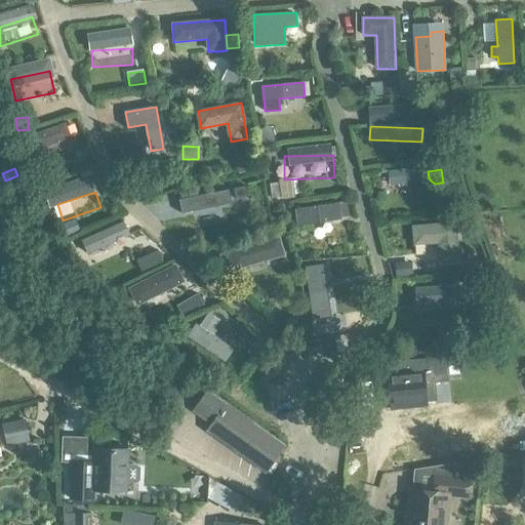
[(235,204),(214,207),(216,220),(237,216),(235,204)]
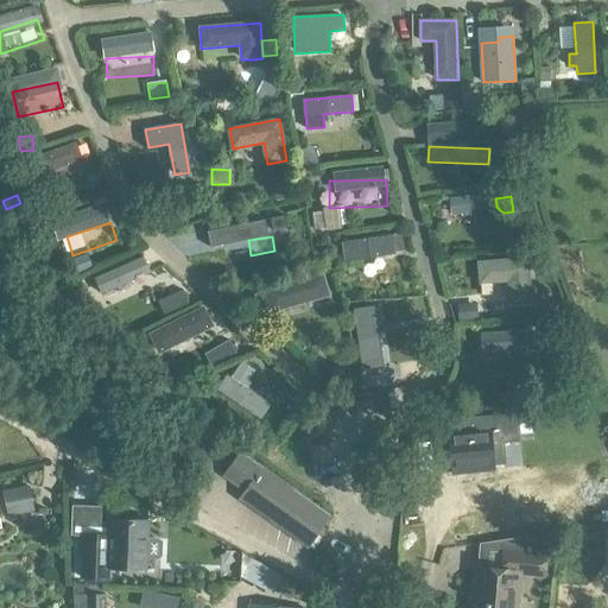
[(404,253),(346,257),(347,279),(405,276),(404,253)]
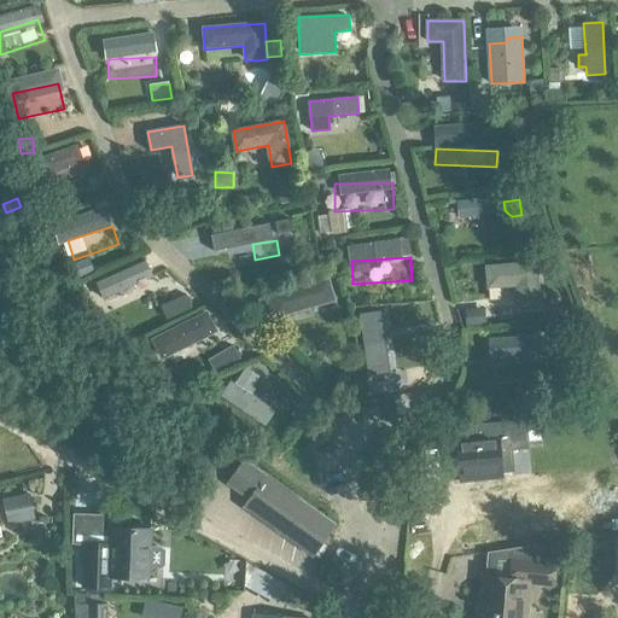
[(537,263),(487,267),(489,289),(519,286),(522,310),(541,308),(537,263)]
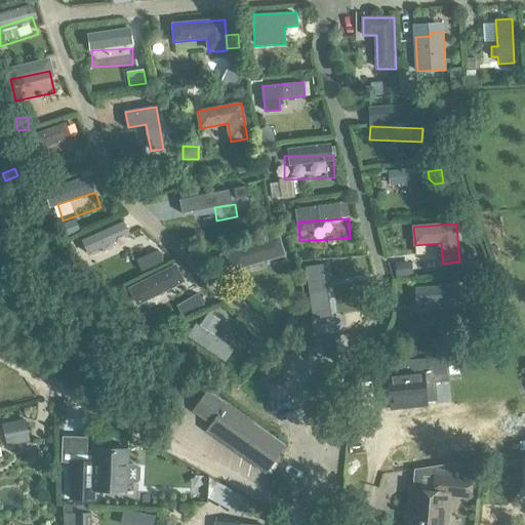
[(239,269),(278,257),(287,255),(281,235),(220,252),(228,278),(240,275),(239,269)]
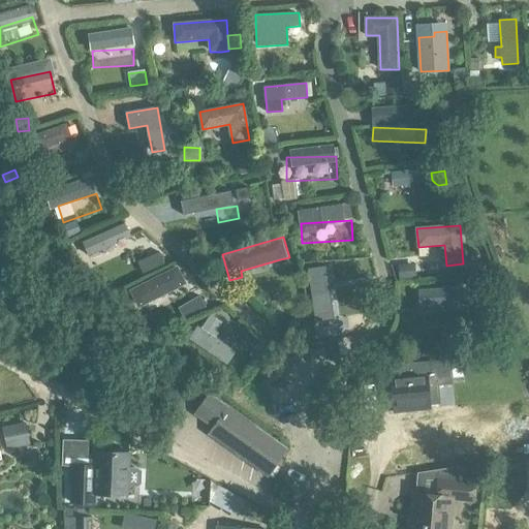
[(88,250),(97,278),(115,273),(111,260),(128,255),(124,239),(88,250)]
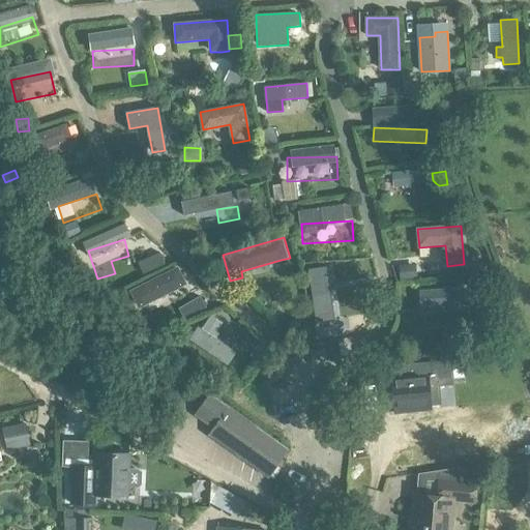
[(160,253),(149,258),(154,270),(166,265),(160,253)]
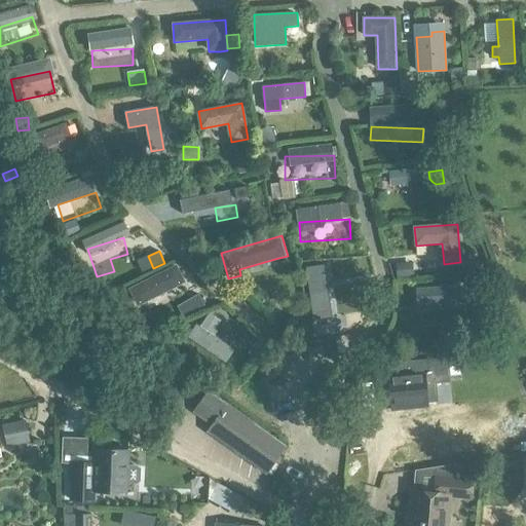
[(413,262),(396,264),(398,278),(414,276),(413,262)]
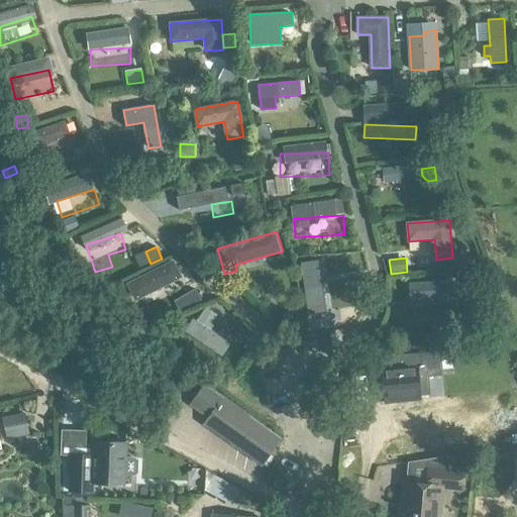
[(176,280),(124,291),(129,313),(181,302),(176,280)]
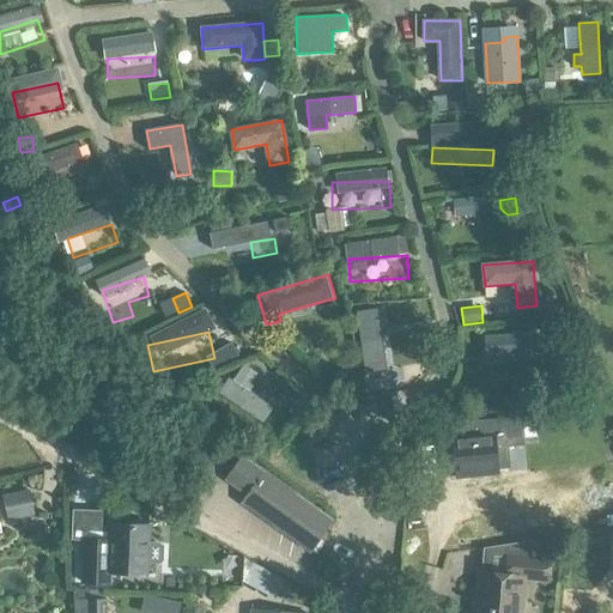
[(231,344),(219,351),(226,364),(240,357),(231,344)]
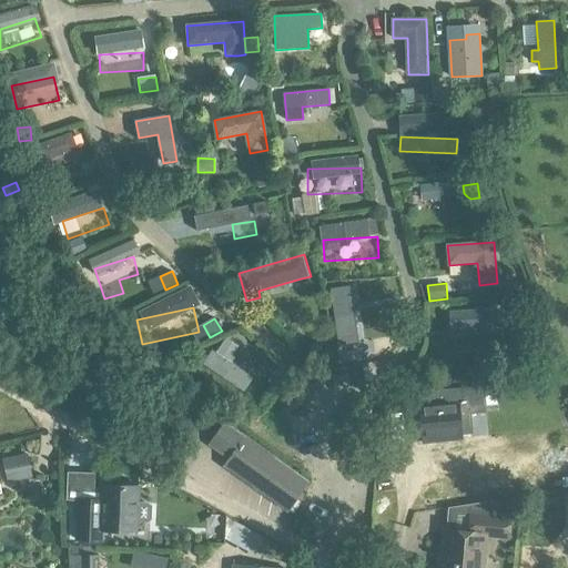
[(225,338),(216,354),(212,351),(203,364),(243,392),(253,378),(231,364),(229,362),(232,356),(239,346),(225,338)]
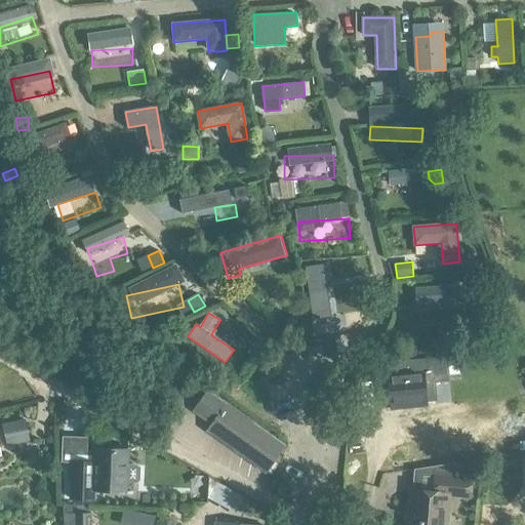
[(248,353),(256,358),(264,347),(255,341),(248,353)]
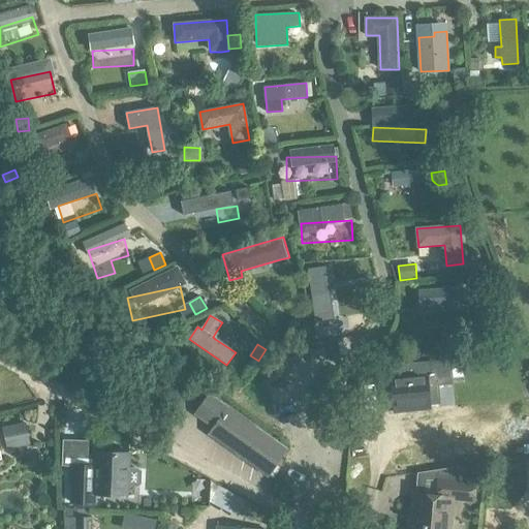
[(444,362),(389,367),(389,375),(391,385),(427,382),(427,385),(446,384),(444,362)]
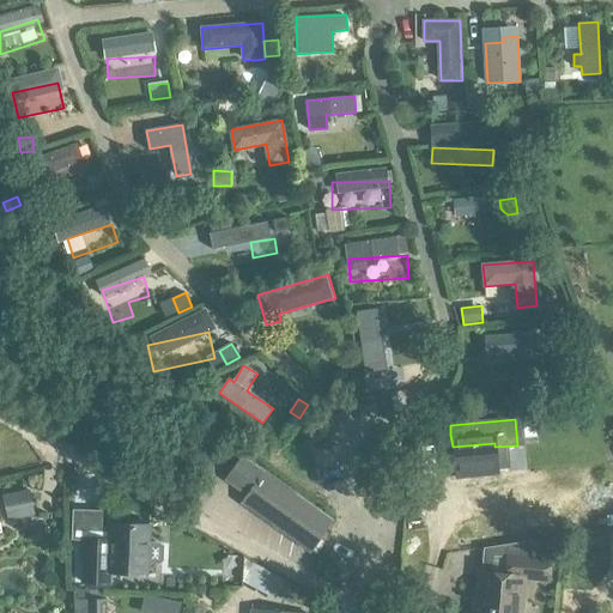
[(495,443),(453,447),(455,478),(497,473),(495,447),(495,443)]
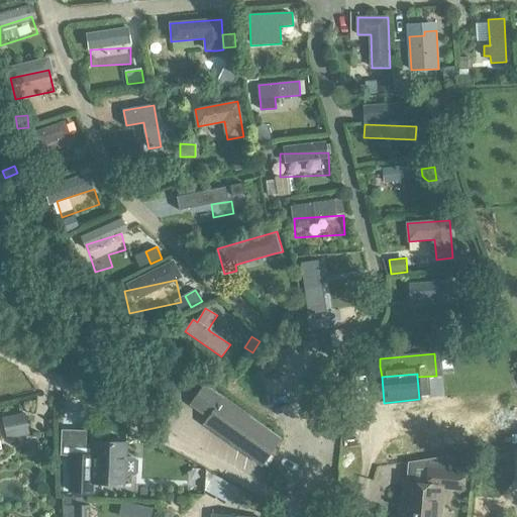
[(346,377),(345,401),(360,402),(362,377),(346,377)]
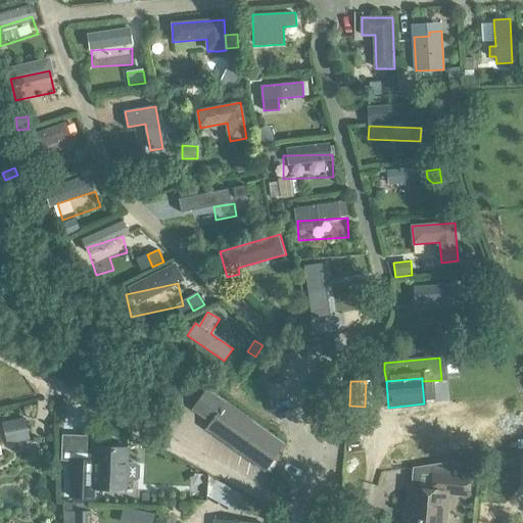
[(206,430),(267,472),(286,443),(226,400),(206,430)]
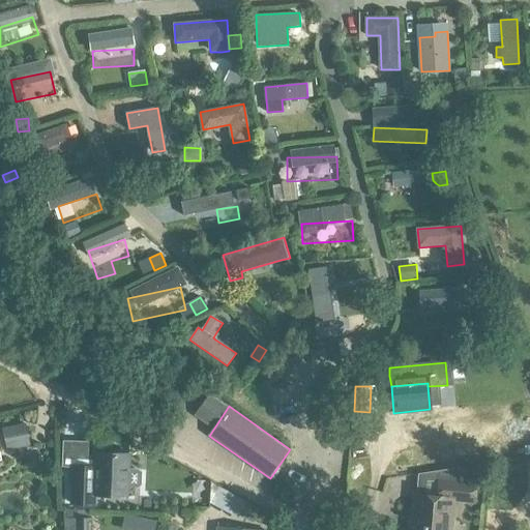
[(25,422),(2,428),(7,448),(29,443),(25,422)]
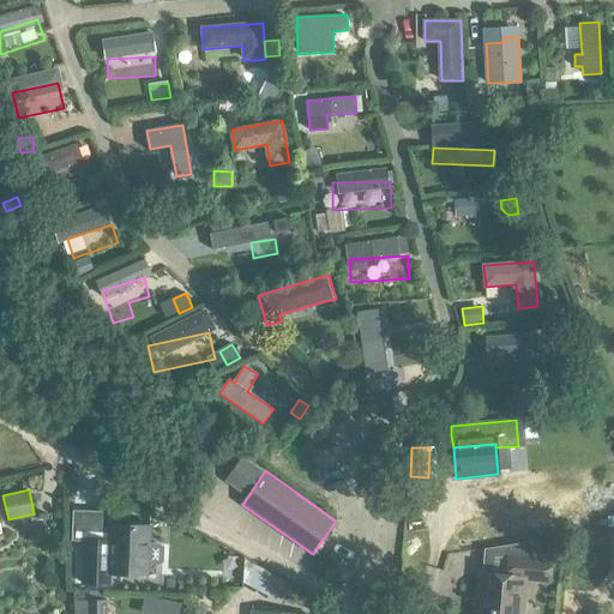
[(101,542),(84,541),(82,584),(98,584),(100,573),(148,576),(148,564),(157,565),(162,563),(163,548),(158,546),(149,546),(149,528),(110,525),(110,545),(101,545),(101,542)]
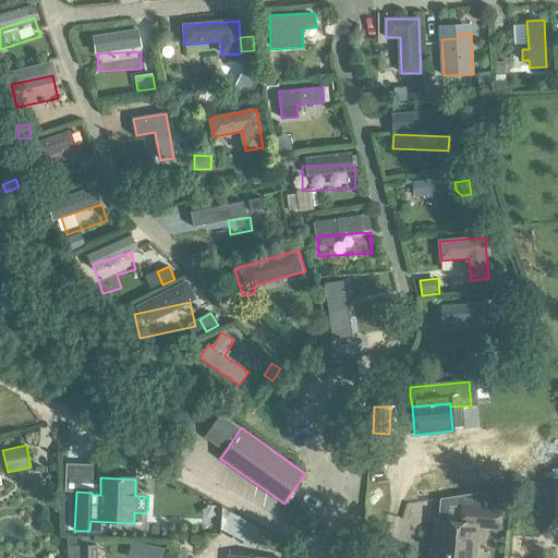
[(459,522),(438,520),(434,557),(470,557),(473,528),(499,530),(502,490),(461,496),(459,522)]
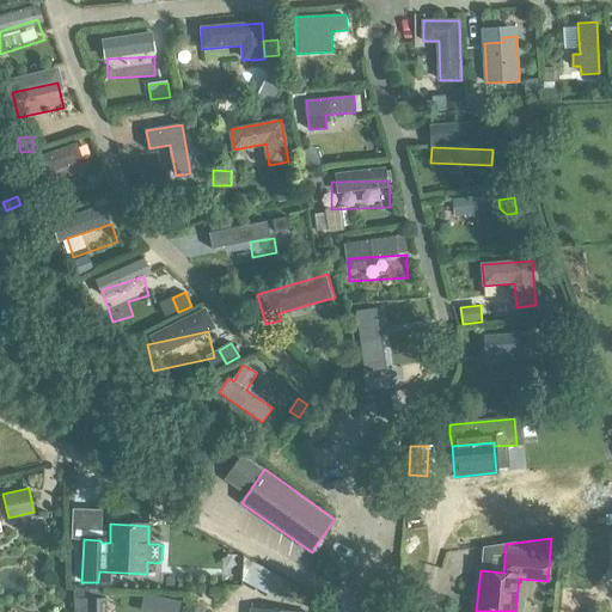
[(106,611),(106,598),(87,599),(87,611),(106,611)]
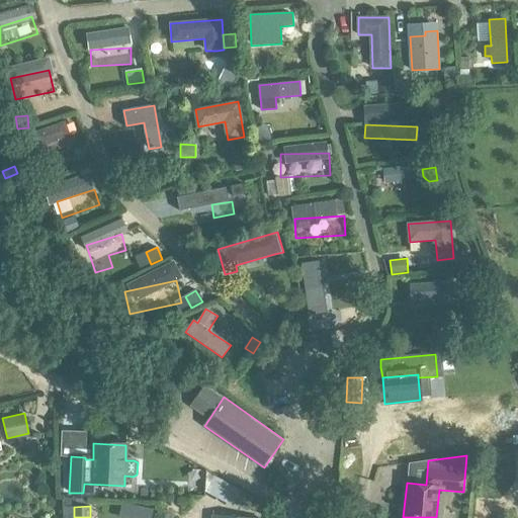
[(151,517),(153,510),(151,509),(146,508),(143,517),(151,517)]
